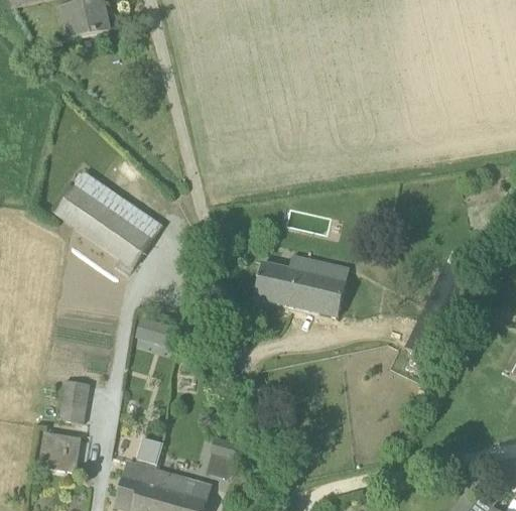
[(82,36),(109,30),(103,0),(98,0),(77,4),(76,0),(60,0),(69,38),(82,35),(82,36)]
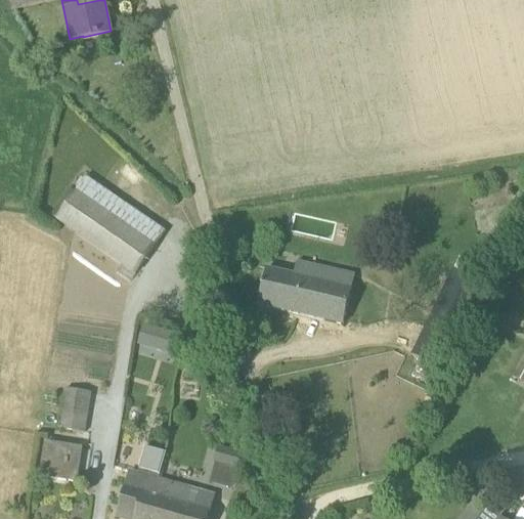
[(78,184),(74,189),(88,199),(98,183),(85,174),(84,175),(78,184)]
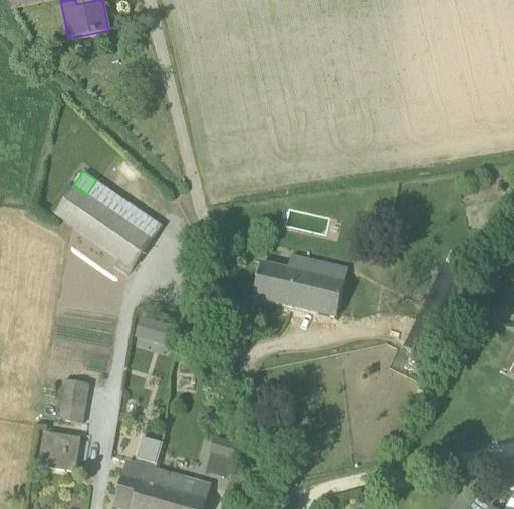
[(151,239),(86,195),(72,186),(55,212),(133,265),(151,239)]
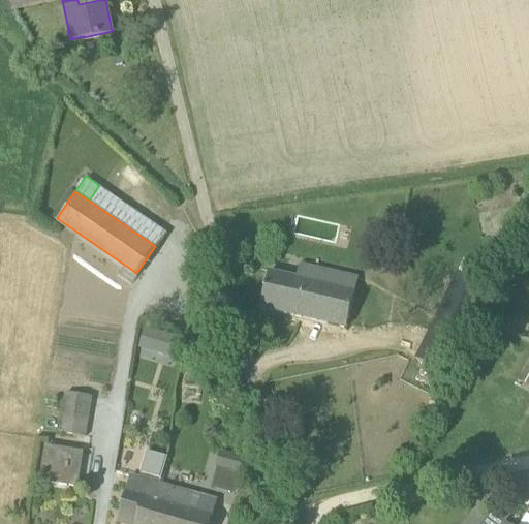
[(358,274),(299,260),(297,274),(269,268),(260,304),(346,324),(354,287),(358,274)]
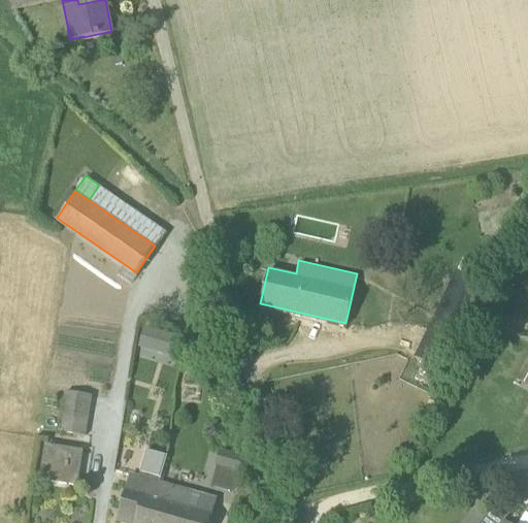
[(455,265),(415,353),(443,366),(484,278),(455,265)]
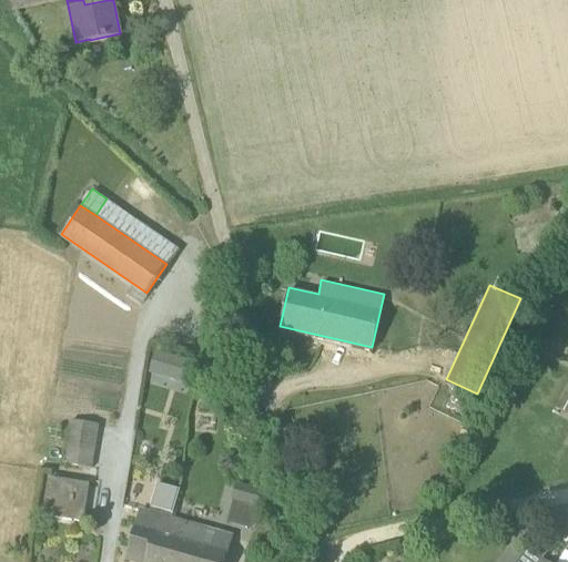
[(183,378),(189,358),(172,353),(166,374),(183,378)]
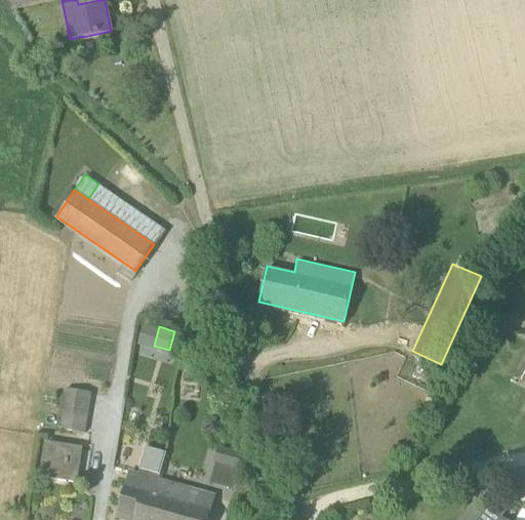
[(524,350),(513,374),(524,381),(524,350)]
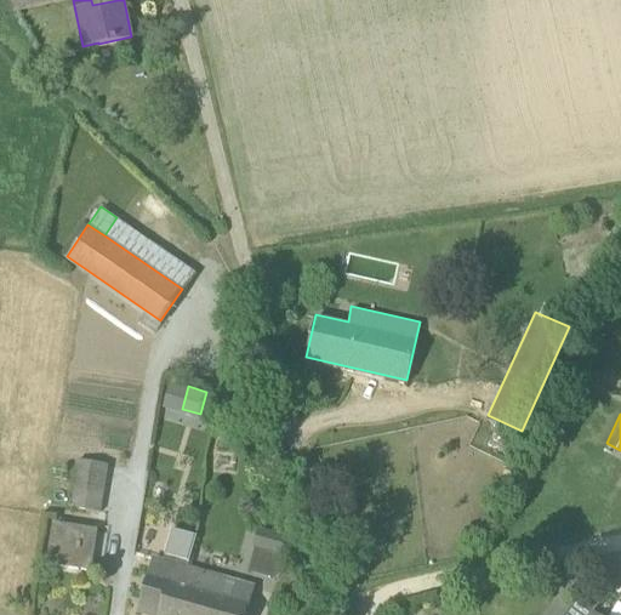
[(100,508),(108,461),(78,456),(70,504),(100,508)]
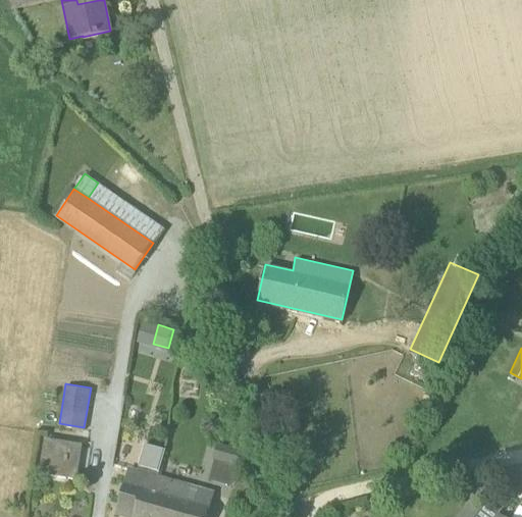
[(39,471),(76,476),(82,443),(45,437),(39,471)]
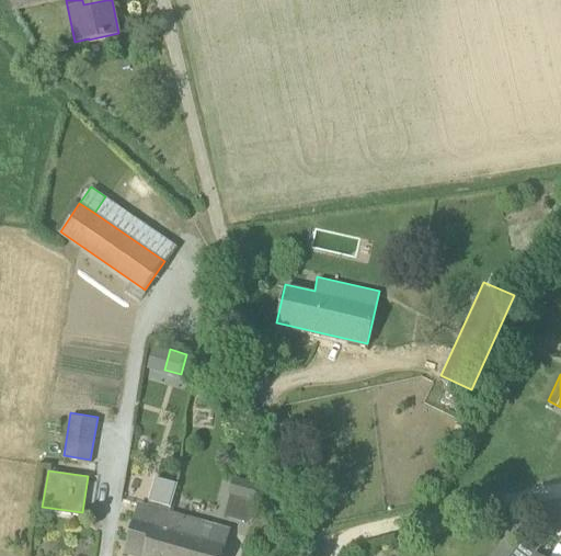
[(229,525),(203,519),(169,509),(176,481),(155,476),(146,502),(139,501),(125,549),(144,555),(142,555),(220,555),(224,544),(229,525)]
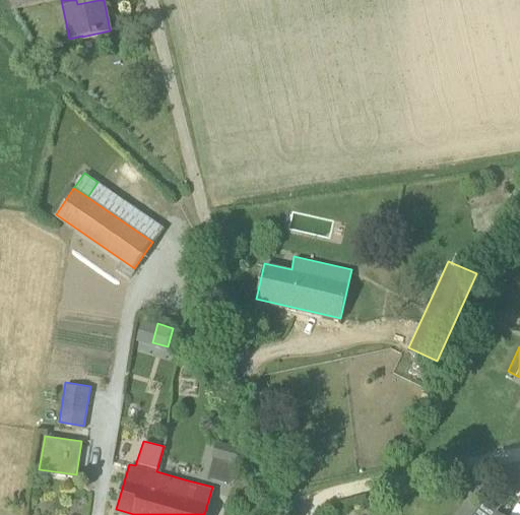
[(217,443),(213,457),(238,464),(241,450),(217,443)]
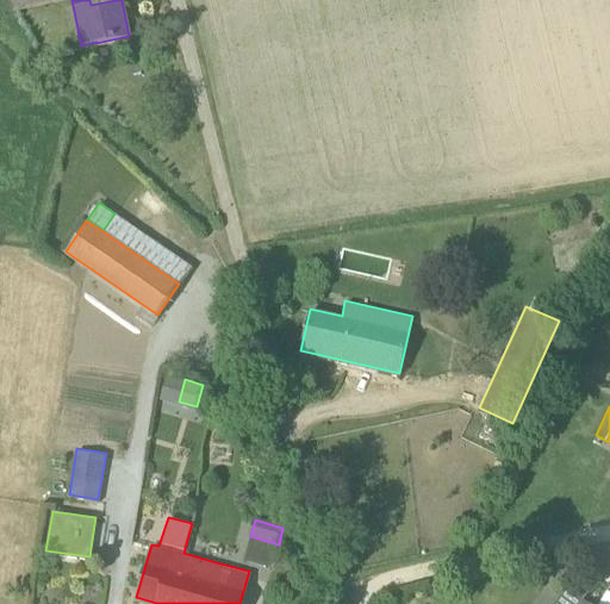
[(582,603),(584,602),(565,587),(553,603),(582,603)]
